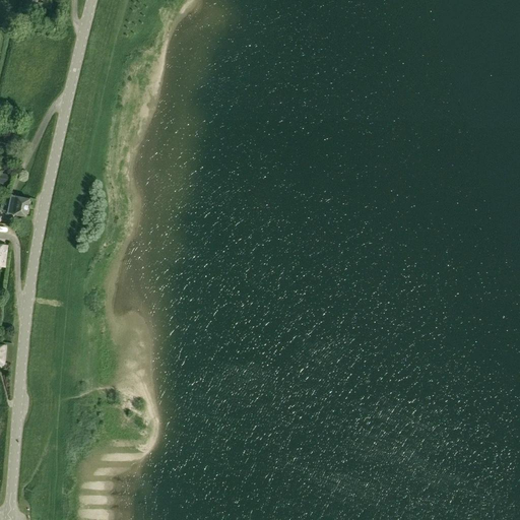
[(36,13),(38,0),(26,0),(24,11),(36,13)]
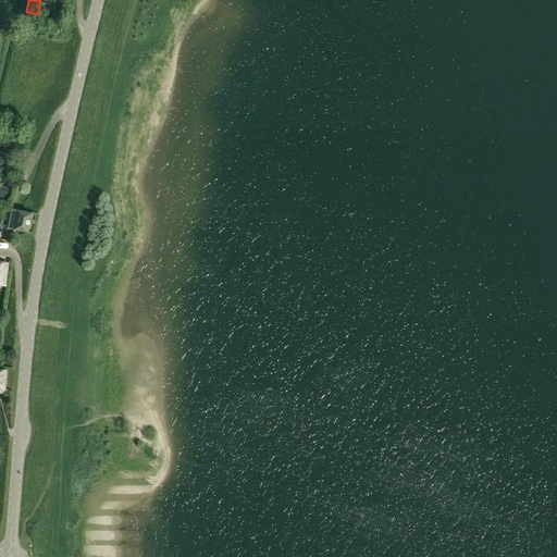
[(0,186),(0,196),(9,198),(11,189),(0,186)]
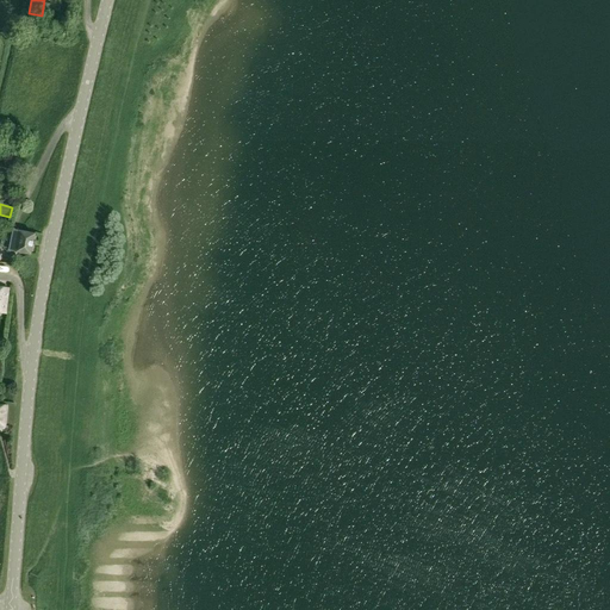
[(0,221),(0,223),(2,230),(11,228),(8,219),(0,221)]
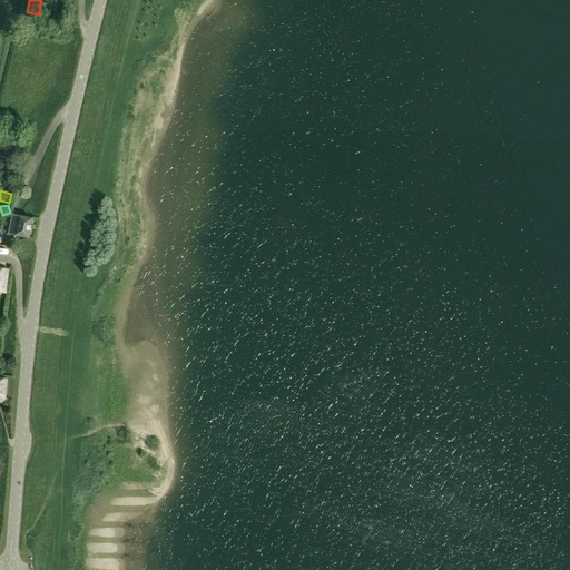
[(13,234),(13,235),(28,238),(32,218),(18,215),(18,216),(12,215),(9,233),(13,234)]
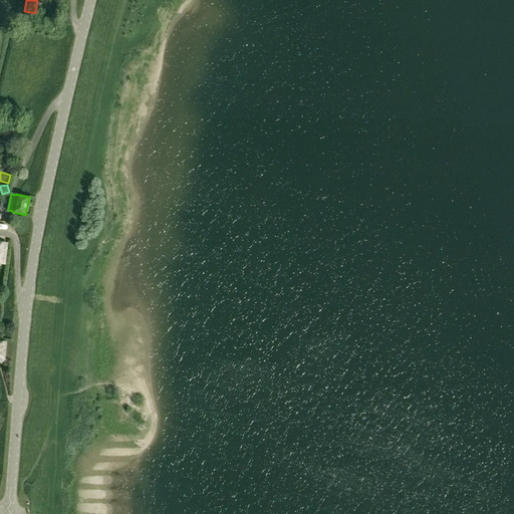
[(0,261),(7,262),(8,241),(0,240),(0,261)]
